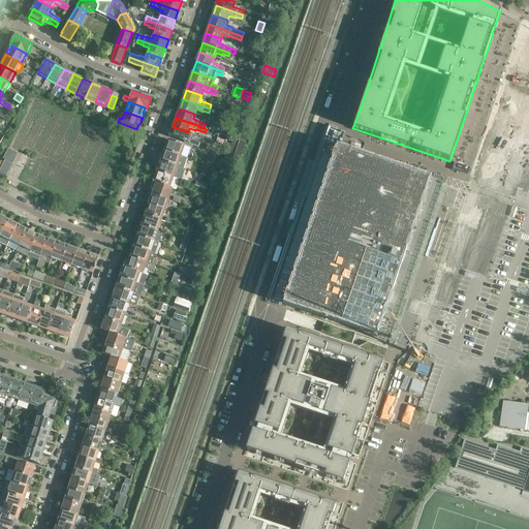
[(173,127),(169,137),(196,147),(197,143),(194,142),(192,141),(194,135),(188,132),(173,127)]
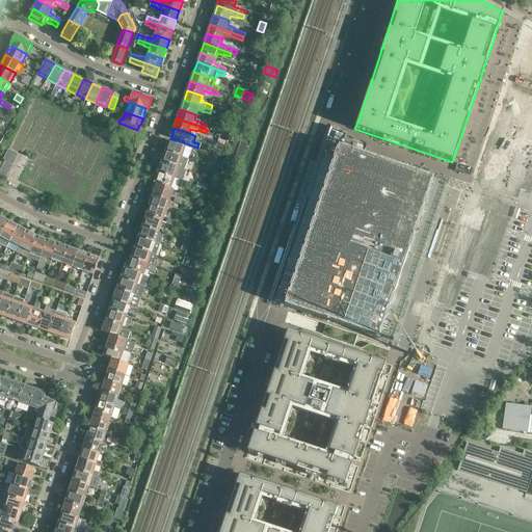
[(169,140),(165,151),(183,157),(187,159),(191,149),(186,147),(169,140)]
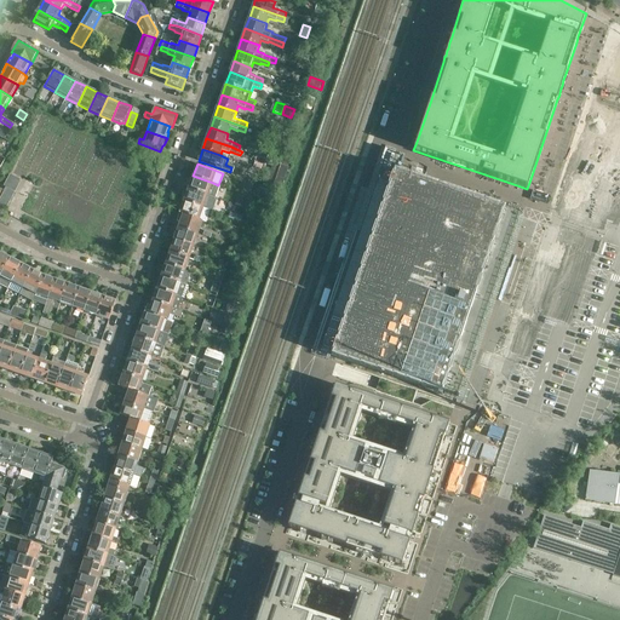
[(313,349),(458,399),(492,299),(503,267),(516,225),(520,216),(520,214),(486,204),(484,201),(399,172),(394,171),(392,174),(377,170),(371,190),(363,208),(345,263),(345,265),(342,264),(322,321),(313,349)]
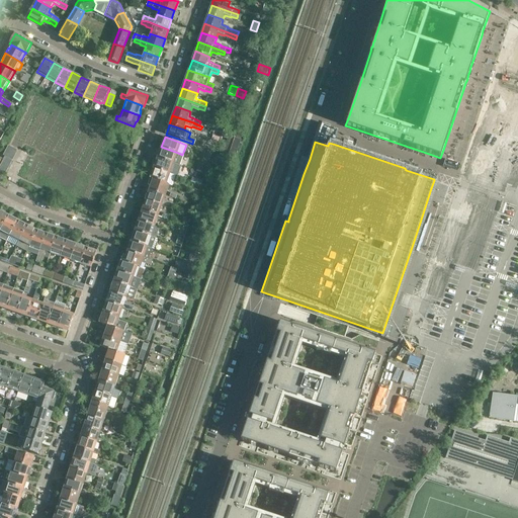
[(161,147),(157,158),(174,164),(178,153),(161,147)]
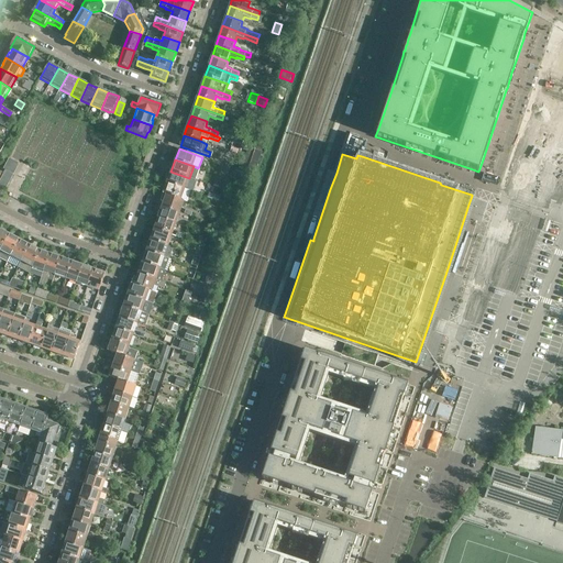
[(227,178),(230,167),(225,165),(222,173),(222,172),(220,177),(221,177),(227,178)]
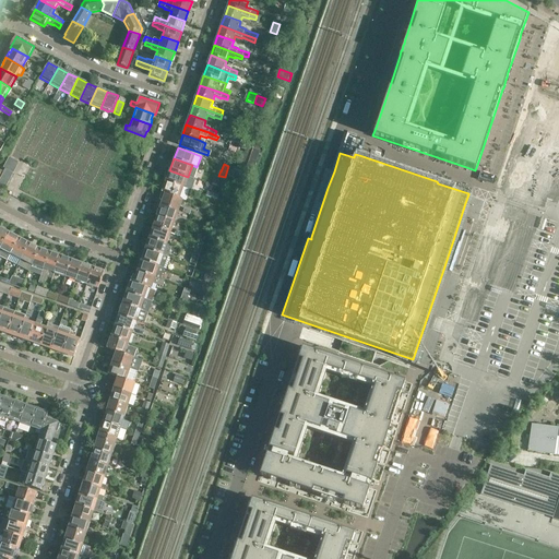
[(245,171),(232,167),(229,175),(242,179),(245,171)]
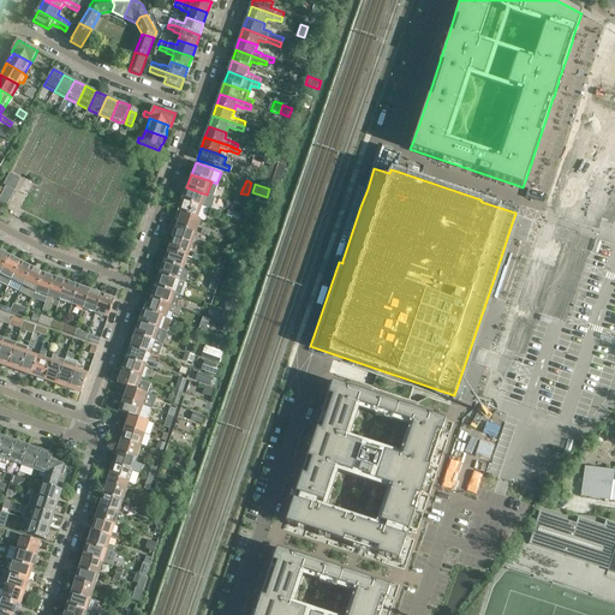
[(6,186),(0,197),(0,202),(7,206),(15,191),(6,186)]
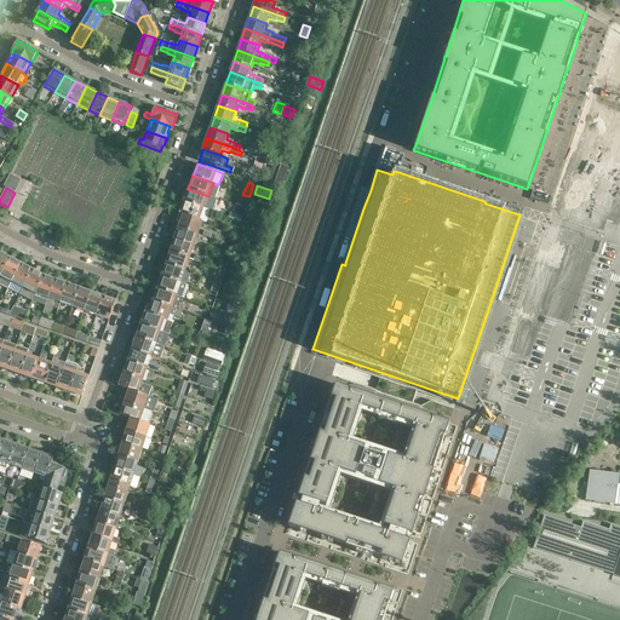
[(188,189),(184,201),(204,208),(208,196),(188,189)]
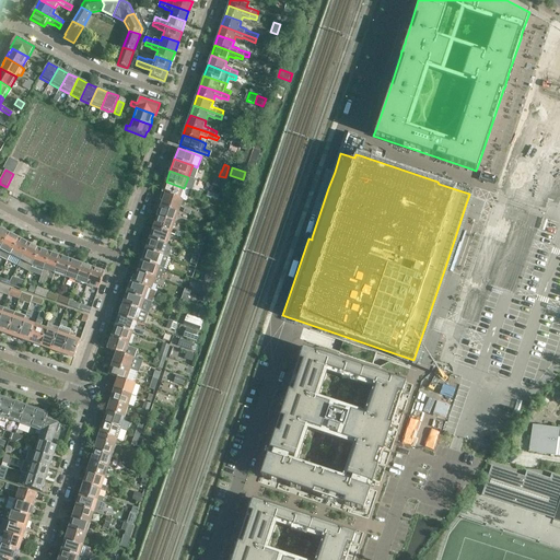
[(222,188),(225,177),(220,176),(217,187),(222,188)]
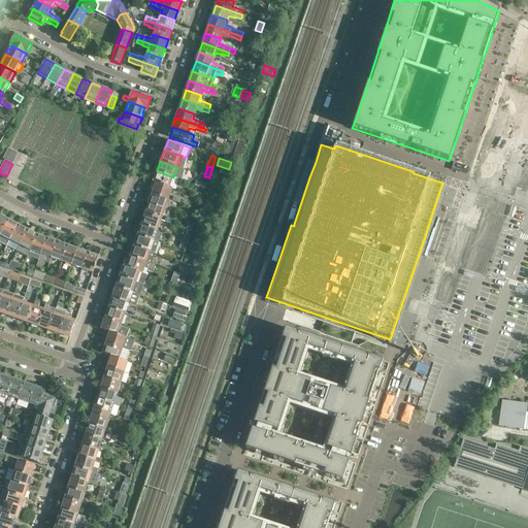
[(157,171),(154,182),(168,187),(173,189),(176,190),(178,184),(186,187),(187,182),(179,179),(173,177),(157,171)]
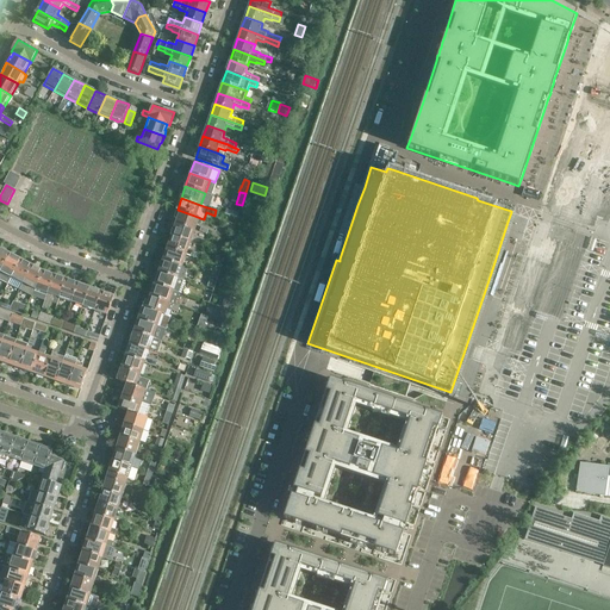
[(178,219),(176,224),(195,230),(200,218),(194,216),(178,210),(174,218),(178,219)]
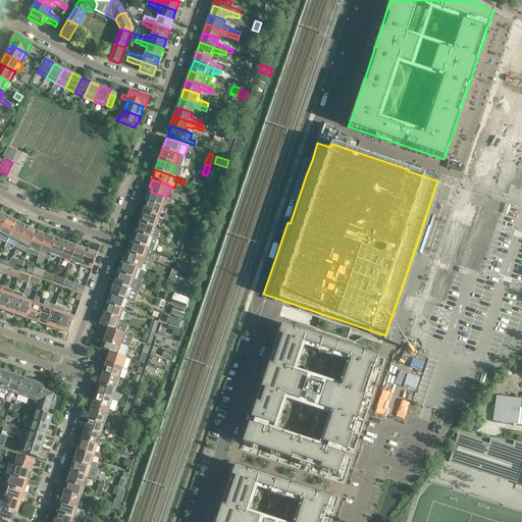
[(151,192),(147,202),(163,208),(167,197),(151,192)]
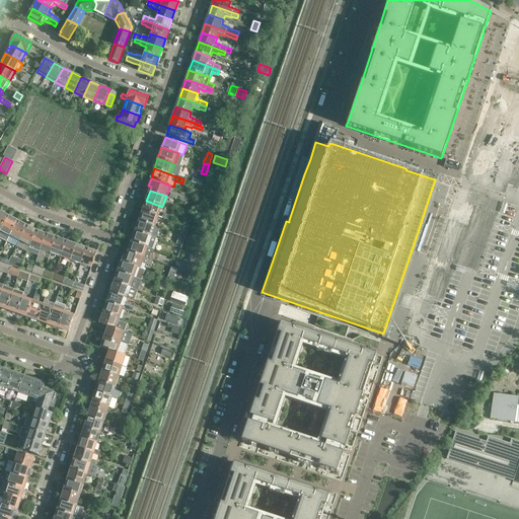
[(146,201),(143,211),(159,217),(162,207),(146,201)]
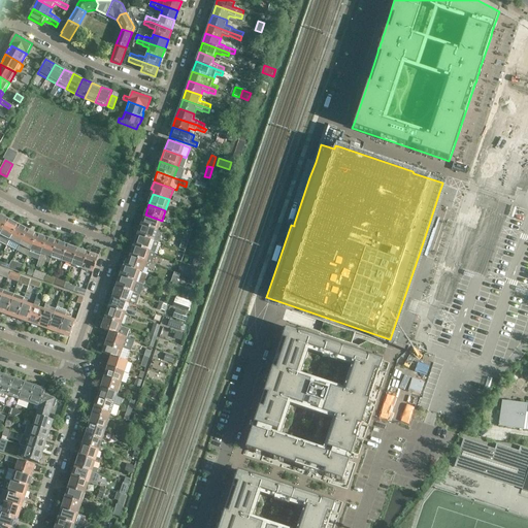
[(0,235),(8,220),(0,215),(0,235)]
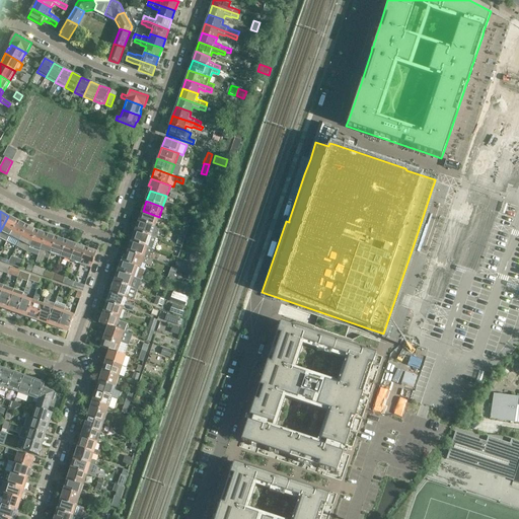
[(162,218),(159,217),(143,211),(139,221),(155,227),(157,221),(161,222),(167,224),(169,220),(162,218)]
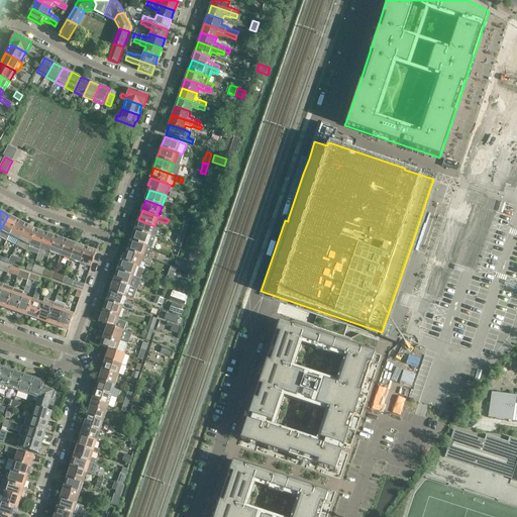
[(18,220),(8,215),(0,230),(0,236),(7,240),(10,235),(18,220)]
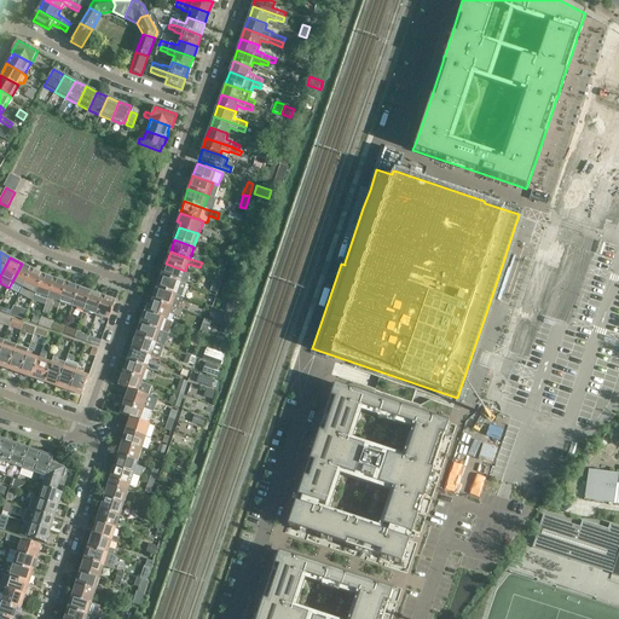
[(19,294),(33,270),(22,264),(12,282),(9,288),(19,294)]
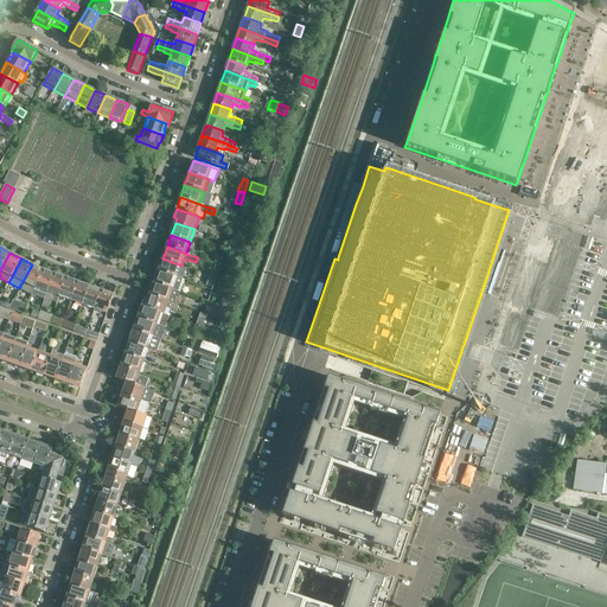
[(163,259),(158,270),(186,280),(189,274),(180,270),(181,266),(163,259)]
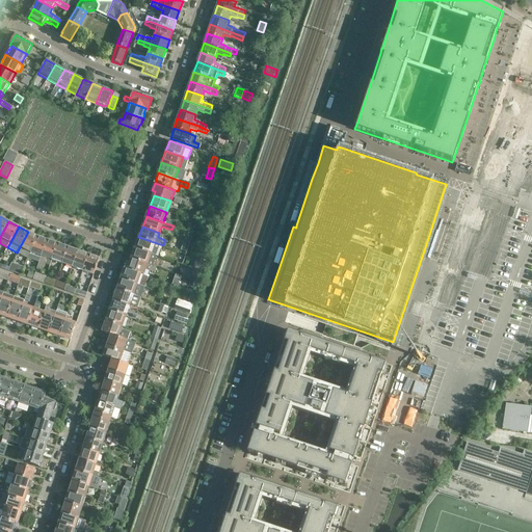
[(28,232),(17,253),(27,259),(37,236),(28,232)]
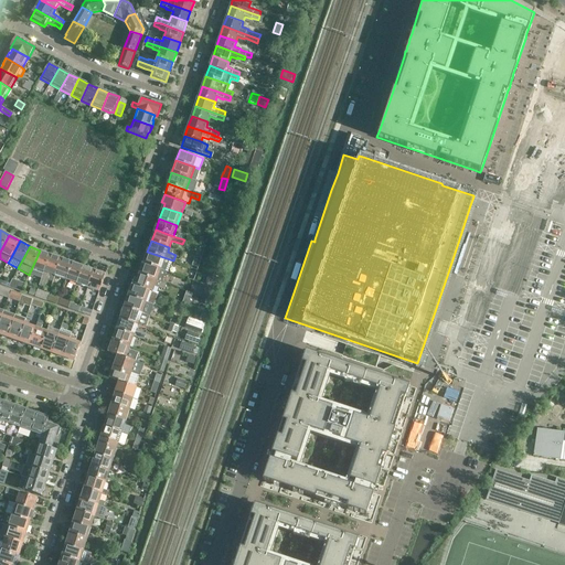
[(34,276),(36,270),(43,273),(50,255),(40,251),(29,275),(34,276)]
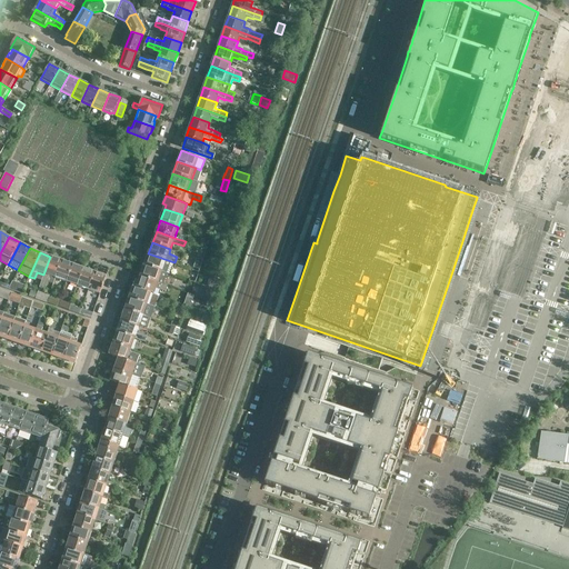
[(148,253),(145,265),(168,273),(170,273),(175,262),(148,253)]
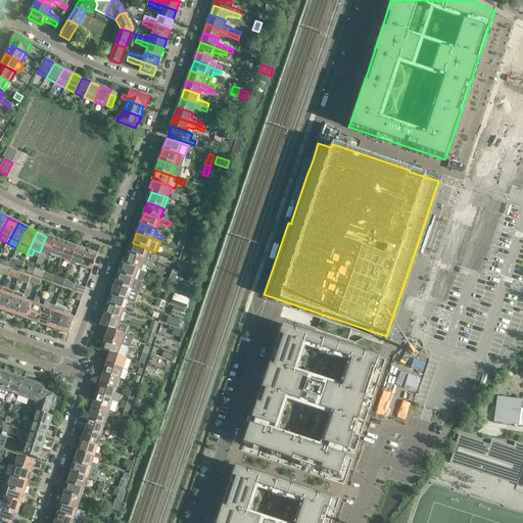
[(45,253),(50,255),(56,239),(46,236),(40,252),(36,264),(41,266),(45,253)]
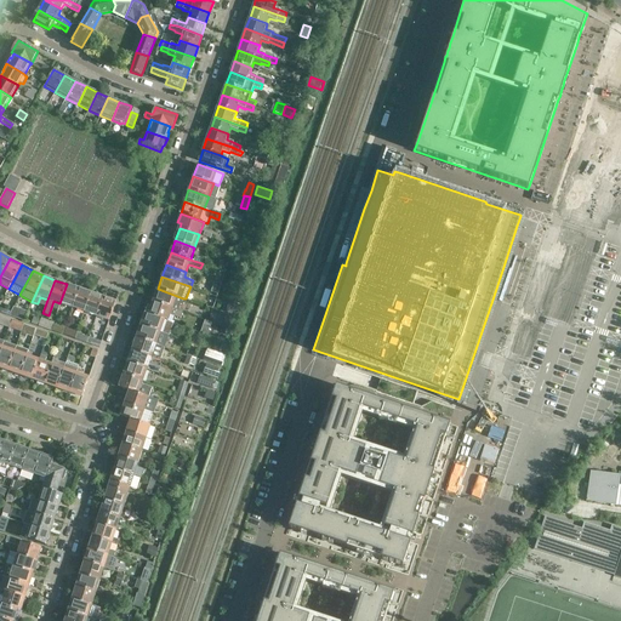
[(497,300),(511,303),(516,284),(503,280),(497,300)]
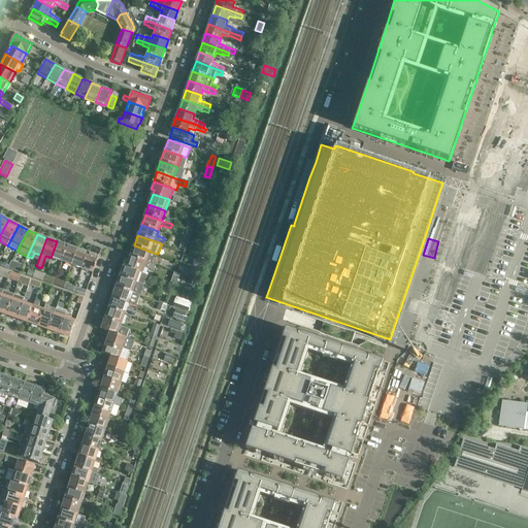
[(186,250),(188,241),(183,239),(179,249),(186,250)]
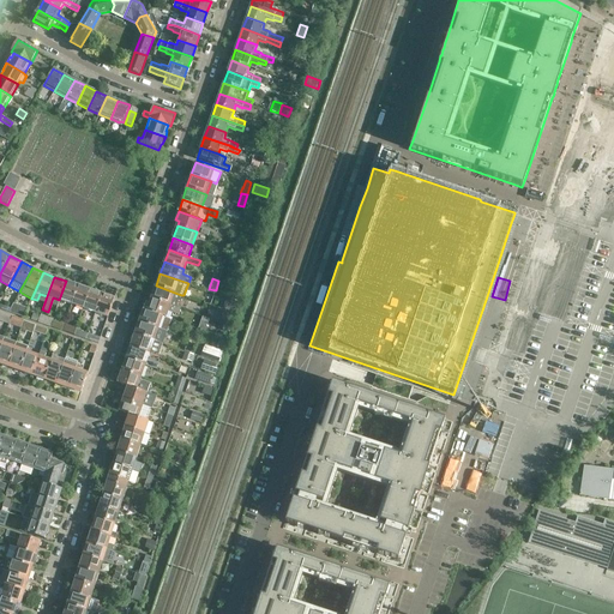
[(59,300),(72,305),(78,286),(66,281),(59,300)]
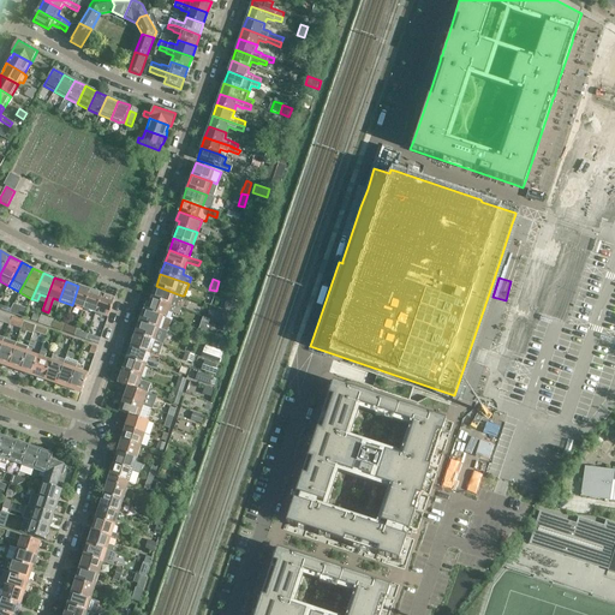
[(72,305),(83,309),(90,290),(78,286),(72,305)]
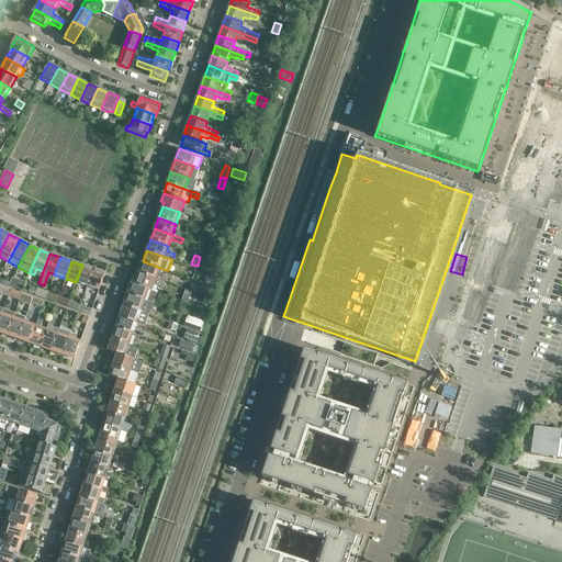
[(143,261),(138,272),(156,279),(156,280),(157,280),(161,281),(166,270),(143,261)]
